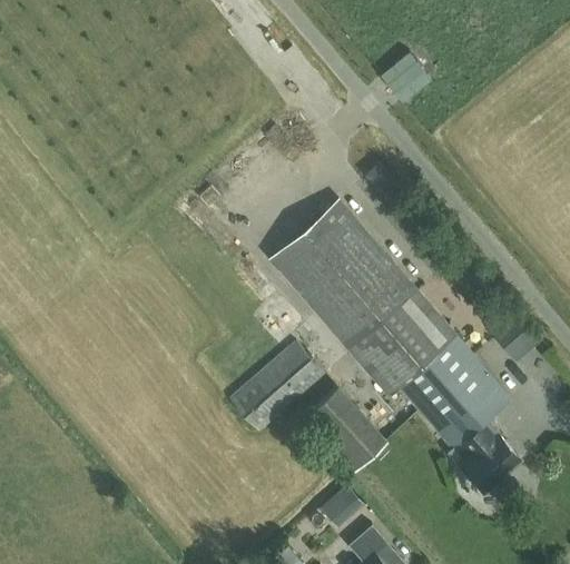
[(482,494),(488,491),(520,462),(497,435),(495,436),(485,424),(511,402),(445,325),(338,201),(272,260),(389,395),(397,387),(453,452),(449,455),(482,494)]
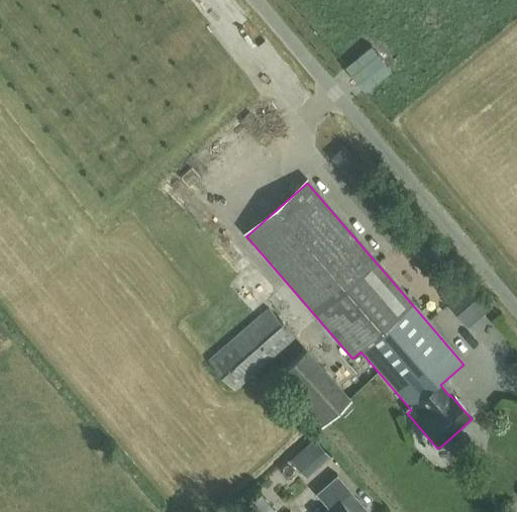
[(467,285),(445,303),(468,328),(488,310),(467,285)]
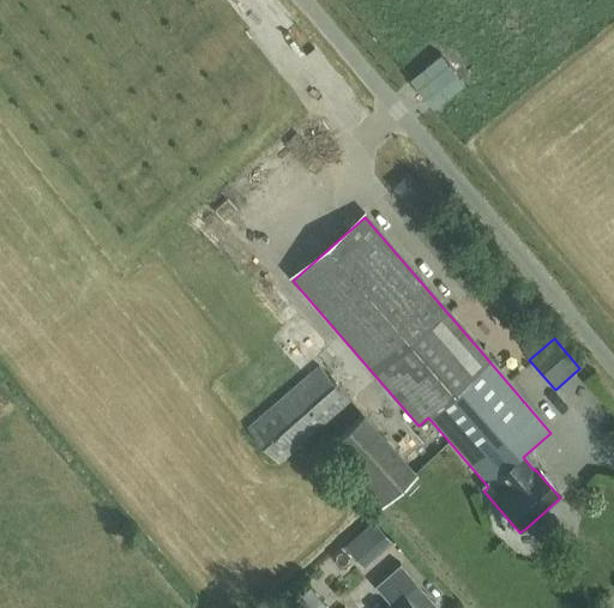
[(248,434),(280,468),(350,404),(320,369),(248,434)]
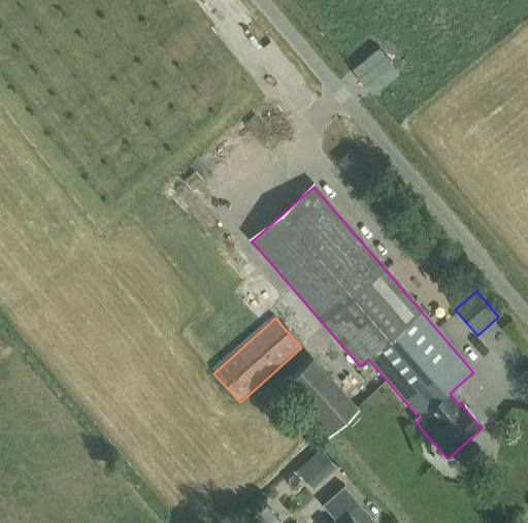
[(327,438),(359,411),(314,360),(281,390),(327,438)]
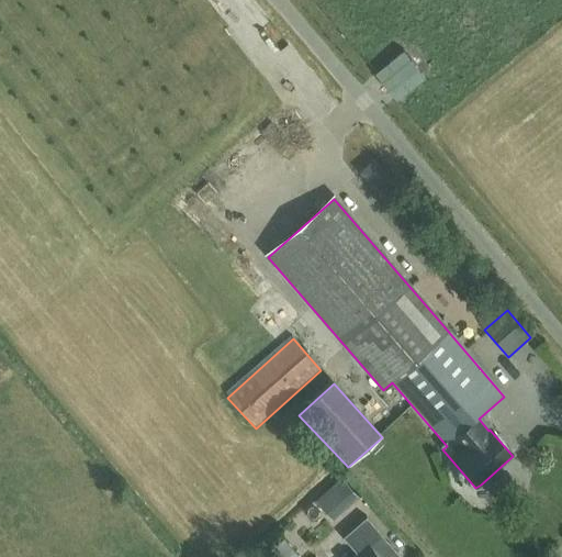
[(358,499),(344,482),(316,505),(332,523),(358,499)]
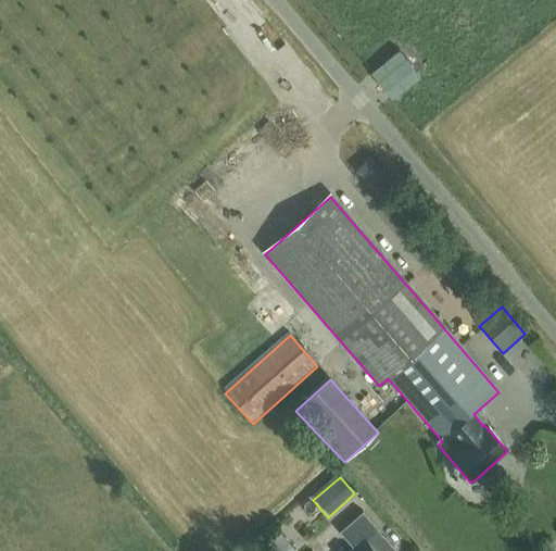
[(373,550),(366,542),(378,533),(363,515),(340,535),(354,550),(373,550)]
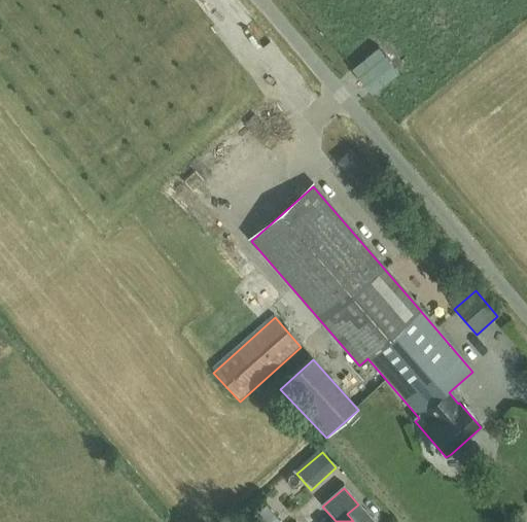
[(276,521),(267,510),(258,517),(262,521),(276,521)]
